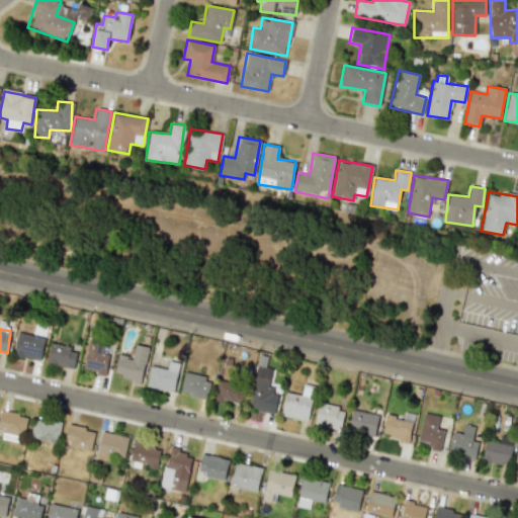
[(45,338),(18,332),(13,355),(39,361),(45,338)]
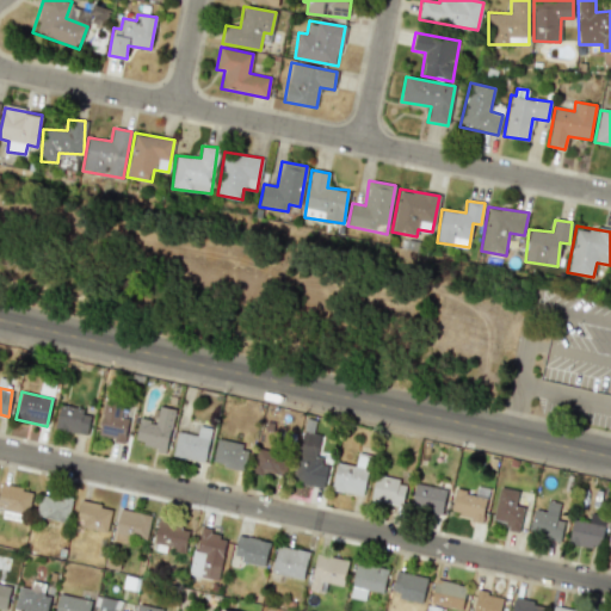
[(99,438),(125,440),(128,417),(122,417),(123,402),(102,401),(99,438)]
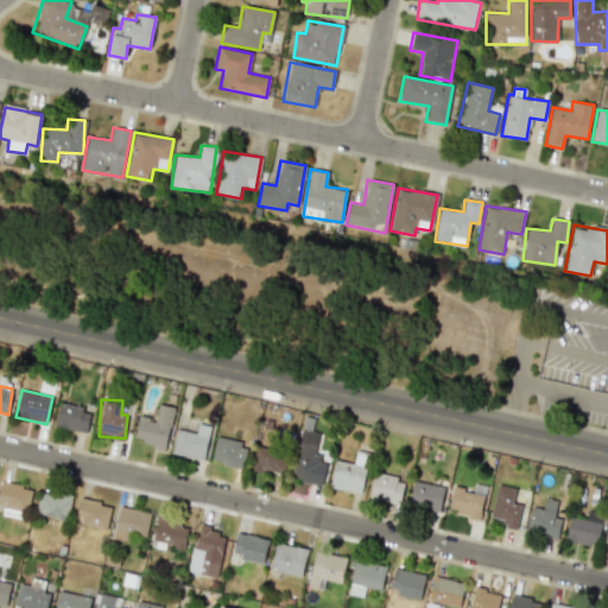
[(86,434),(90,410),(59,403),(55,426),(86,434)]
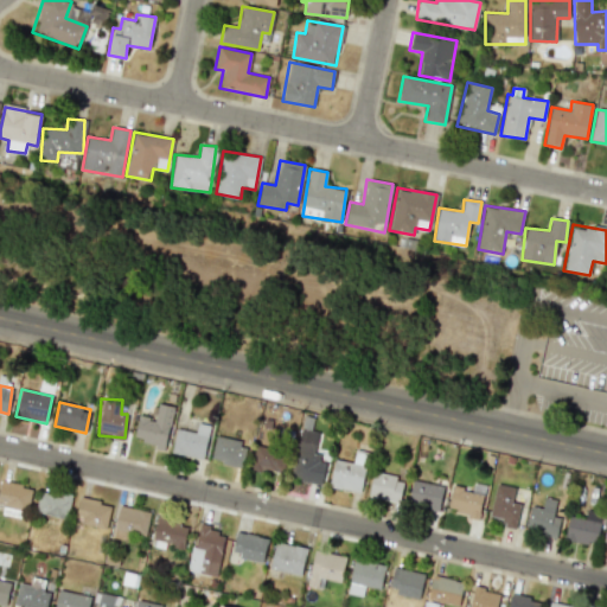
[(166,446),(172,406),(158,404),(155,419),(138,416),(134,442),(166,446)]
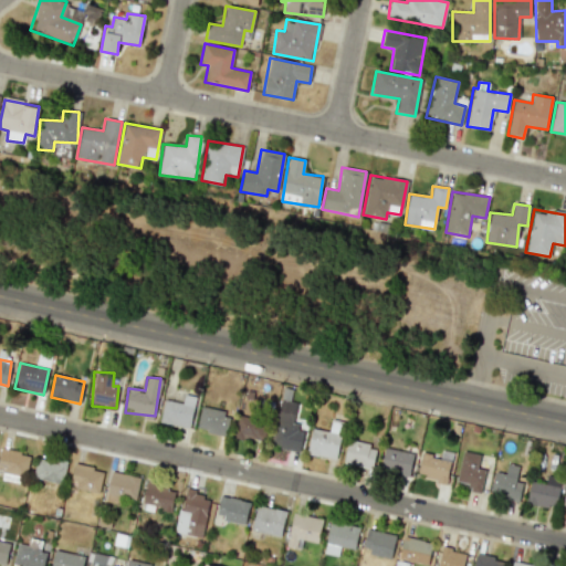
[(196,397),(184,394),(182,404),(164,399),(159,422),(189,428),(196,397)]
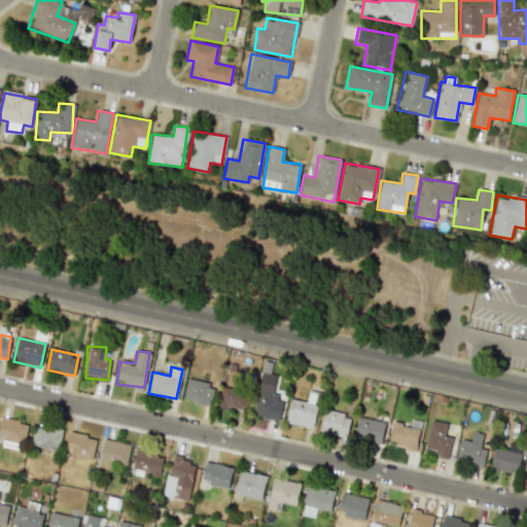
[(221,373),(219,409),(247,410),(248,388),(238,388),(239,374),(221,373)]
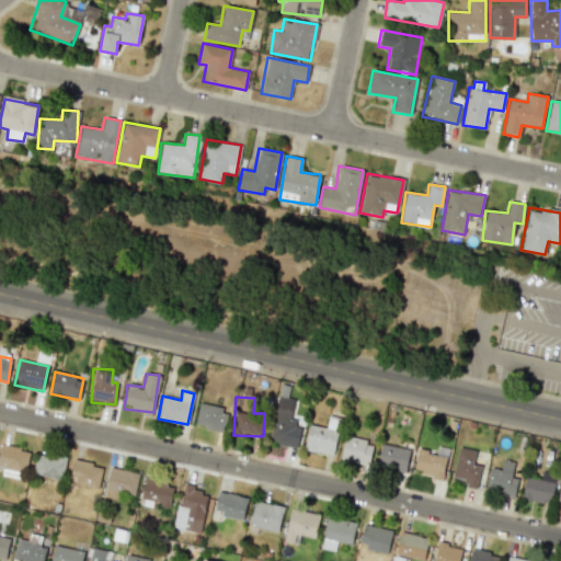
[(195,426),(225,432),(229,410),(199,403),(195,426)]
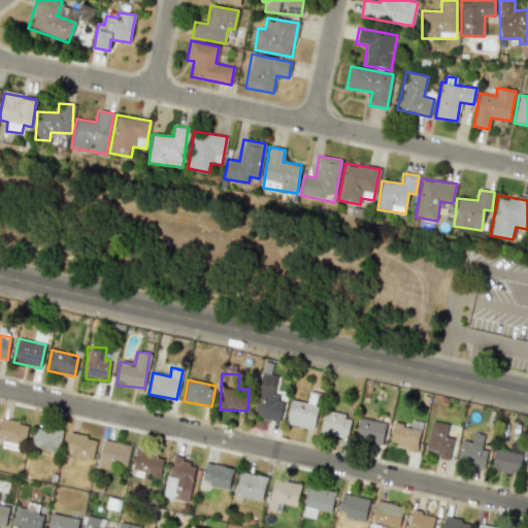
[(276,386),(257,384),(253,418),(281,420),(283,401),(274,400),(276,386)]
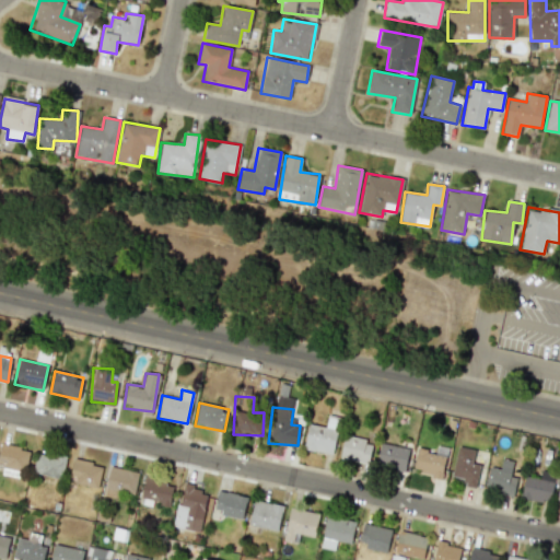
[(308,423),(303,448),(331,455),(340,418),(328,416),(325,428),(308,423)]
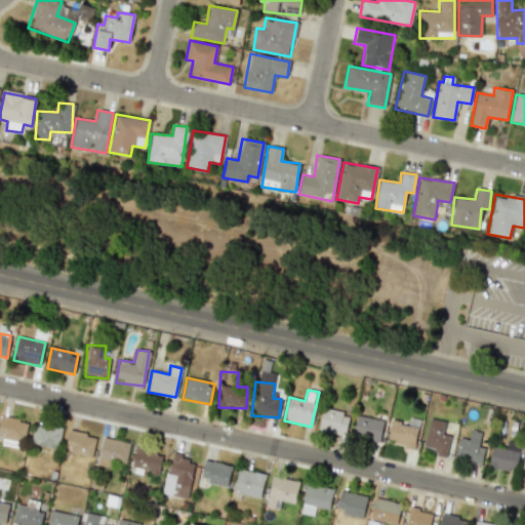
[(318,429),(345,435),(350,414),(322,408),(318,429)]
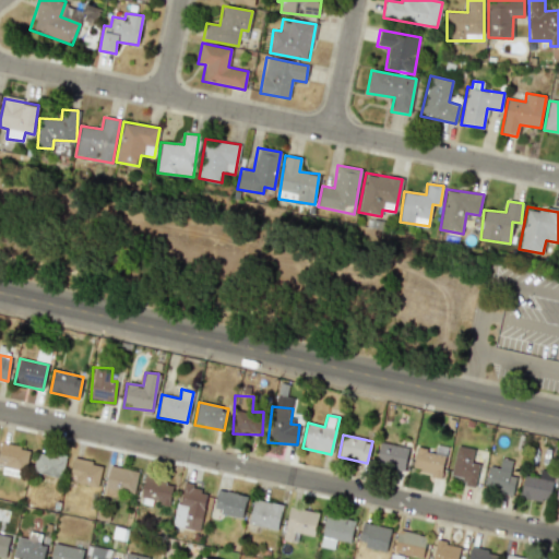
[(0,465),(26,468),(28,447),(0,443),(0,465)]
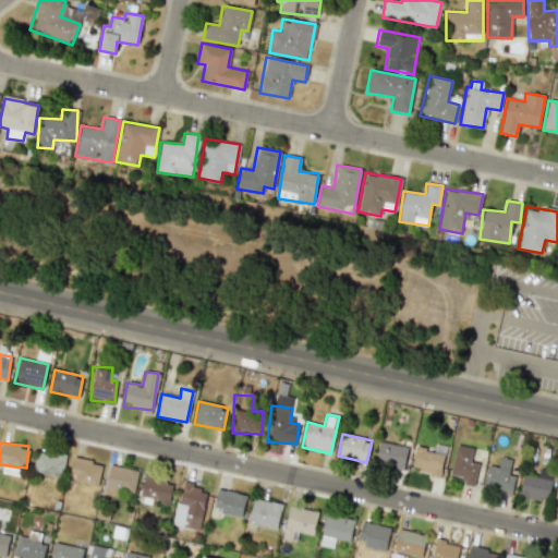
[(404,469),(408,446),(378,443),(375,464),(404,469)]
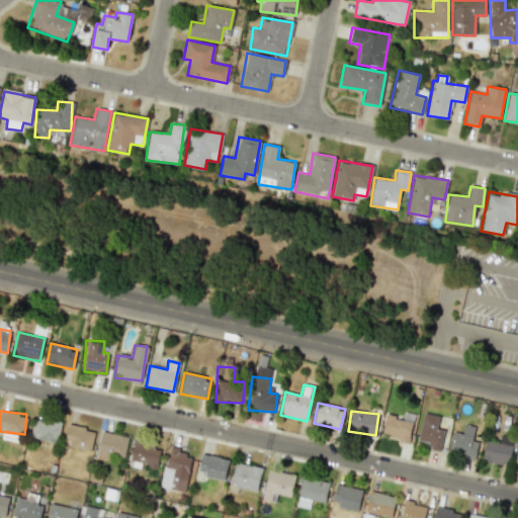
[(437,428),(439,416),(423,413),(418,440),(428,442),(427,446),(440,448),(444,430),(437,428)]
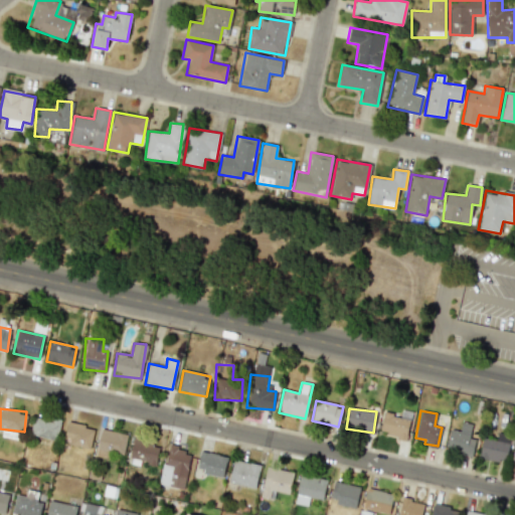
[(410,418),(383,413),(380,431),(387,432),(386,437),(406,440),(410,418)]
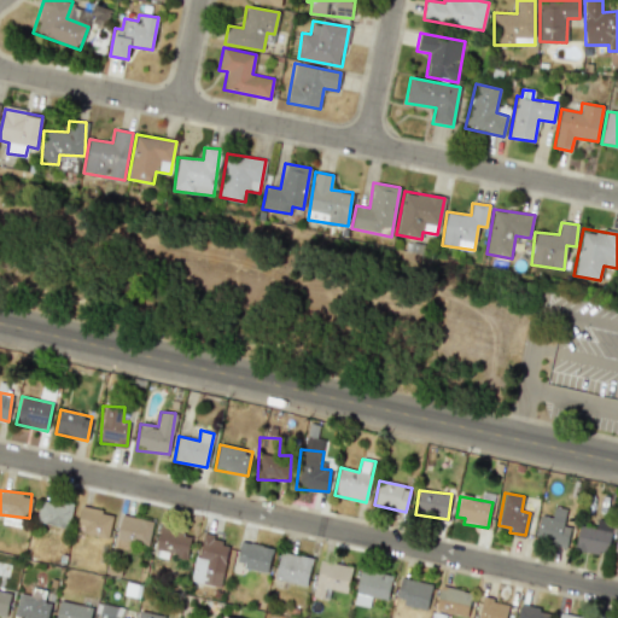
[(73,506),(41,499),(35,522),(68,529),(73,506)]
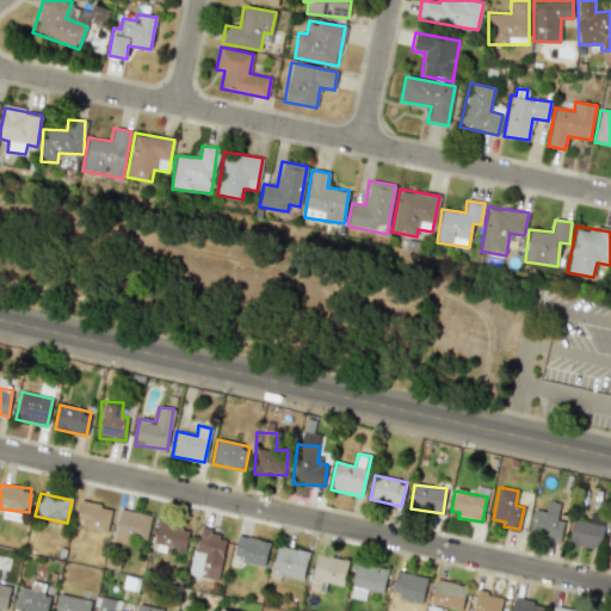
[(535,510),(528,534),(560,542),(565,522),(556,519),(560,504),(548,500),(545,512),(535,510)]
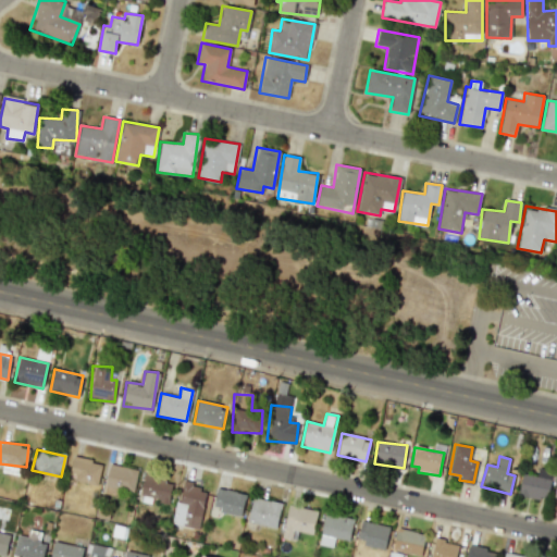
[(97,484),(102,462),(73,457),(69,478),(97,484)]
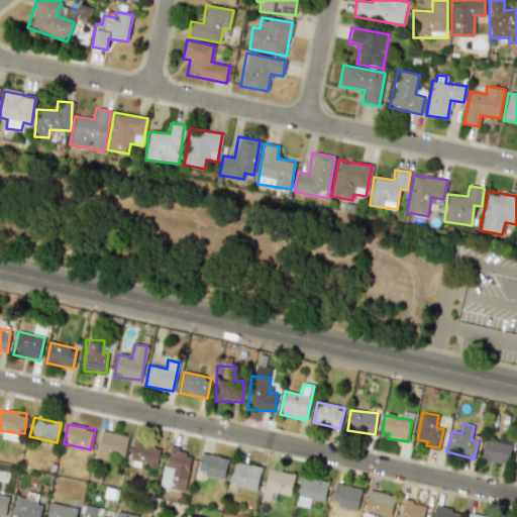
[(127,435),(101,430),(96,457),(111,460),(112,454),(124,456),(127,435)]
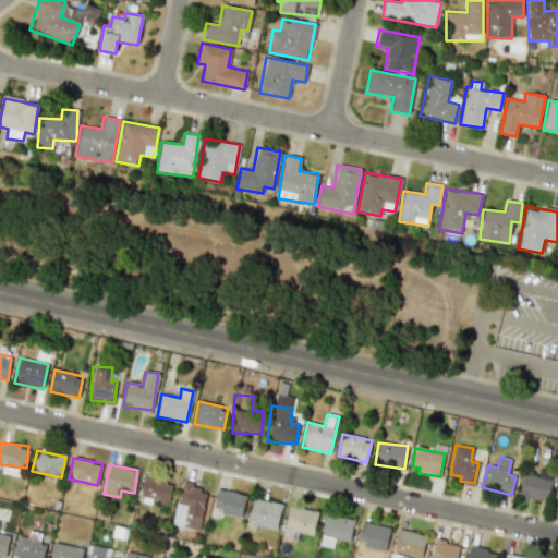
[(519,496),(547,501),(552,477),(523,472),(519,496)]
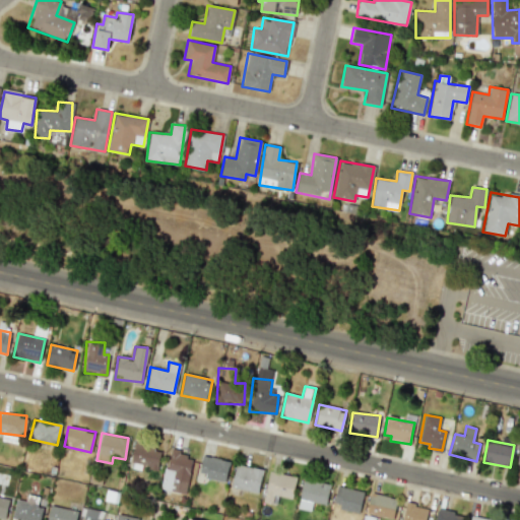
[(159,451),(152,451),(152,444),(133,443),(132,465),(158,466),(159,451)]
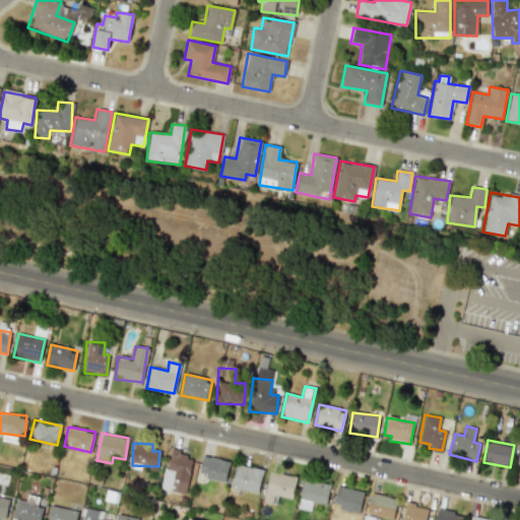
[(164,491),(187,493),(191,454),(168,452),(164,491)]
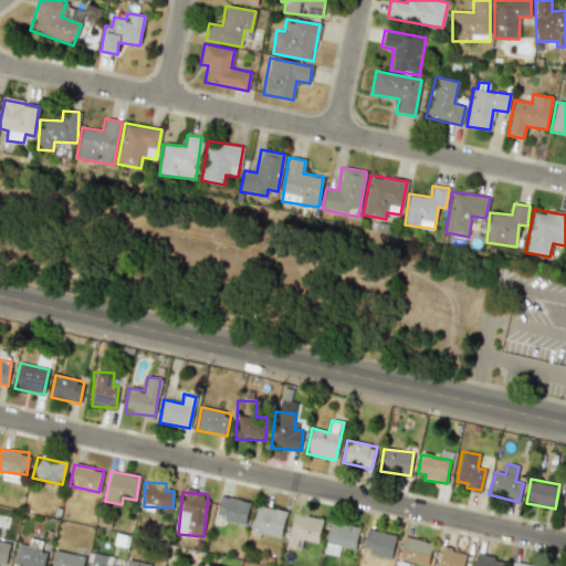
[(250,502),(220,495),(216,519),(244,524),(250,502)]
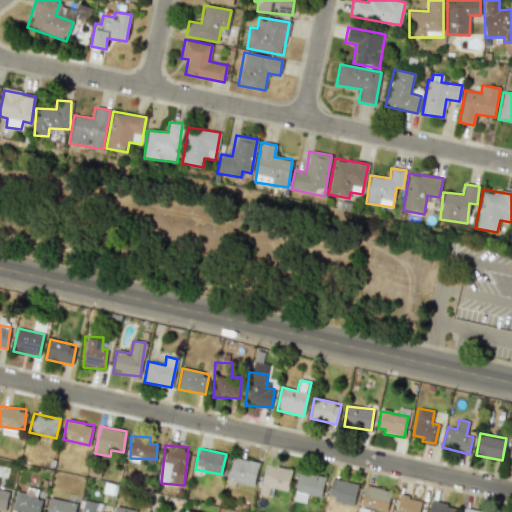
[(253,486),(259,463),(233,457),(227,479),(253,486)]
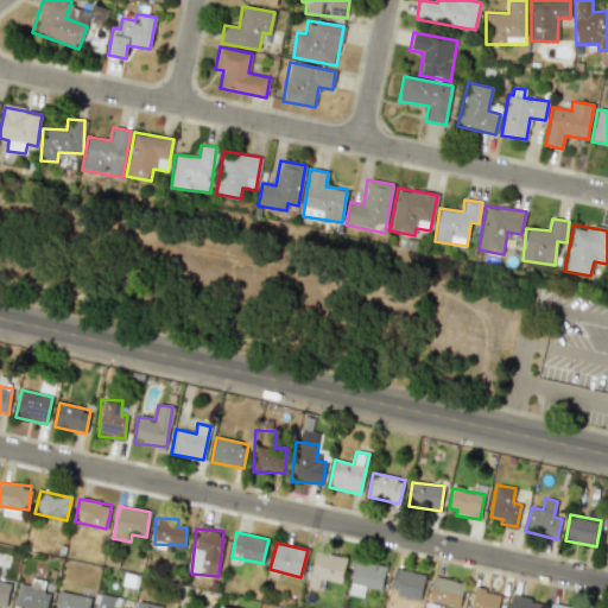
[(346,557),(315,551),(308,587),(317,589),(320,578),(341,583),(346,557)]
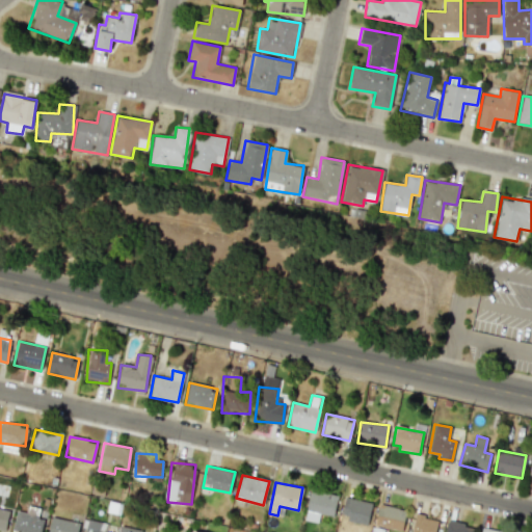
[(338,496),(310,490),(303,520),(317,523),(318,513),(334,516),(338,496)]
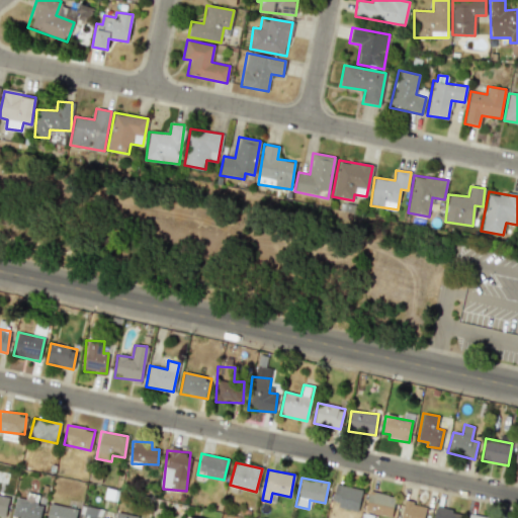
[(362,489),(336,484),(332,505),(358,510),(362,489)]
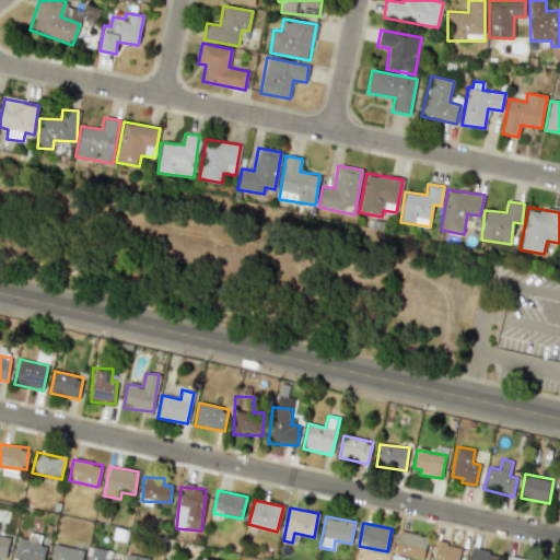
[(428,537),(399,531),(394,552),(422,559),(428,537)]
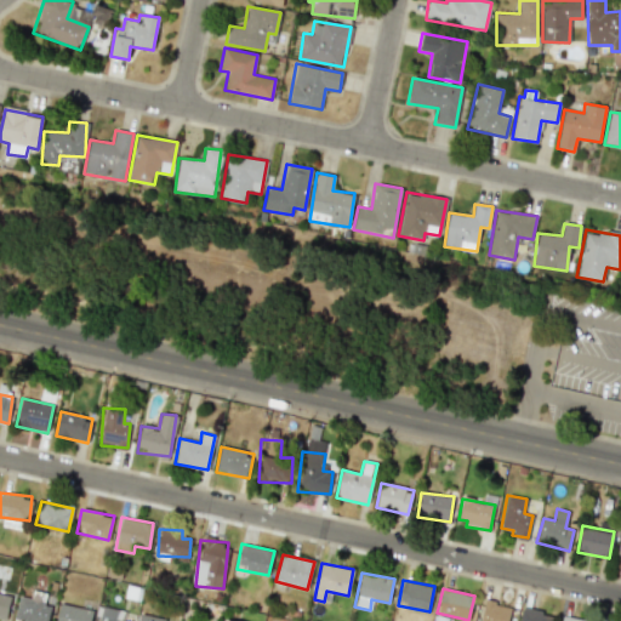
[(0,617),(7,619),(11,593),(0,591),(0,617)]
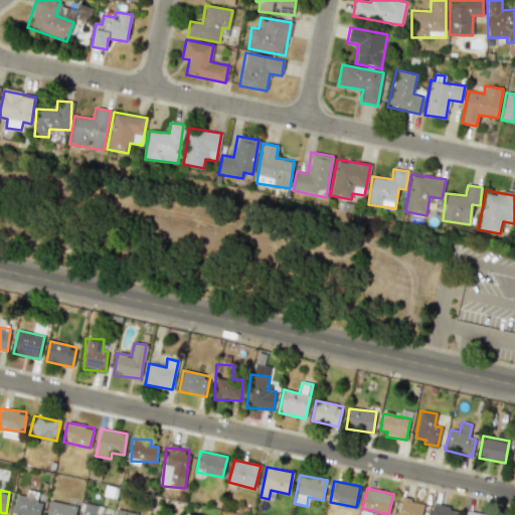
[(11,514),(12,514),(38,514),(42,502),(16,495),(11,514)]
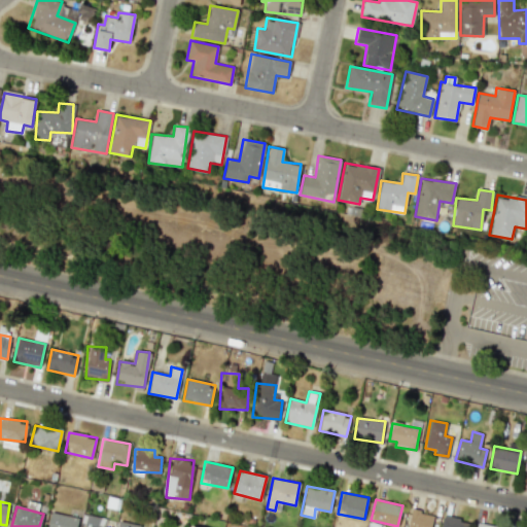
[(408,526),(430,526),(433,514),(411,510),(408,526)]
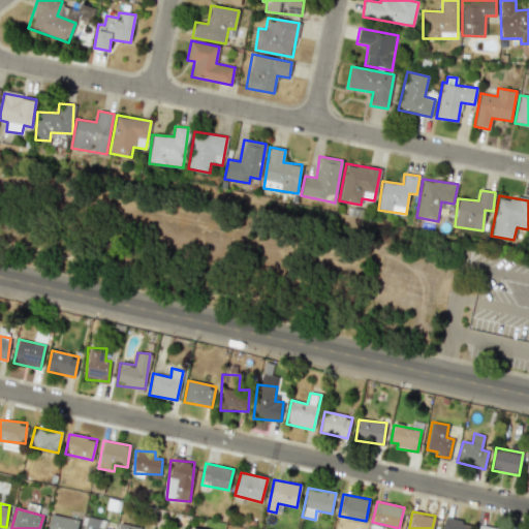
[(48,528),(75,528),(78,518),(50,516),(48,528)]
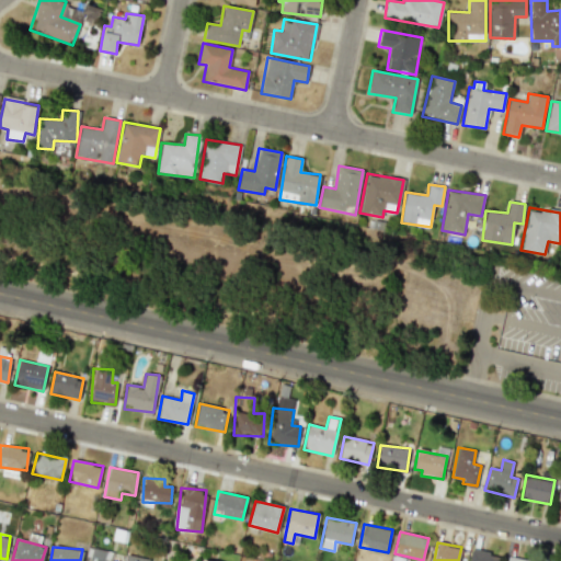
[(500,560),(502,556),(471,549),(468,560),(500,560)]
